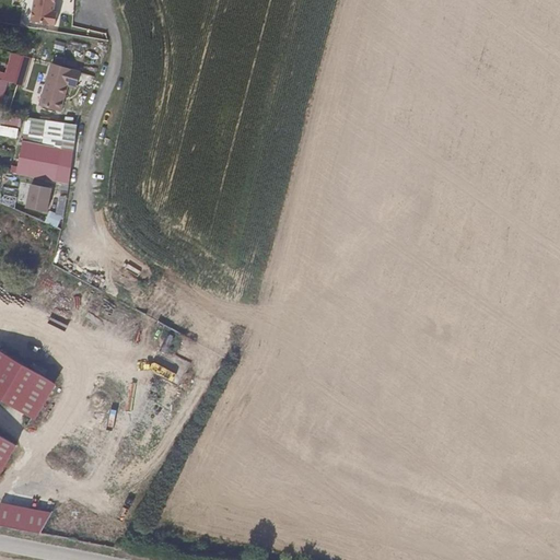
[(57,0),(33,0),(30,23),(53,26),(57,0)]
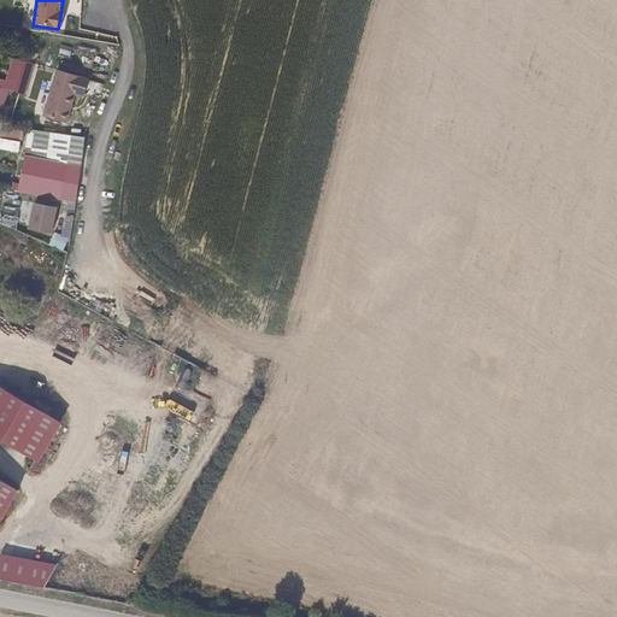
[(76,125),(83,95),(59,89),(52,119),(76,125)]
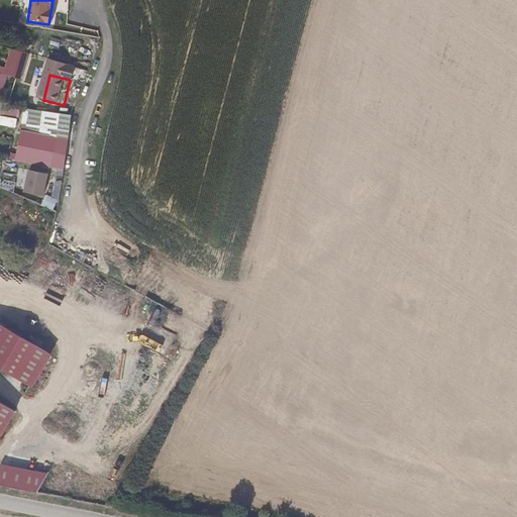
[(73,117),(26,108),(22,128),(69,137),(73,117)]
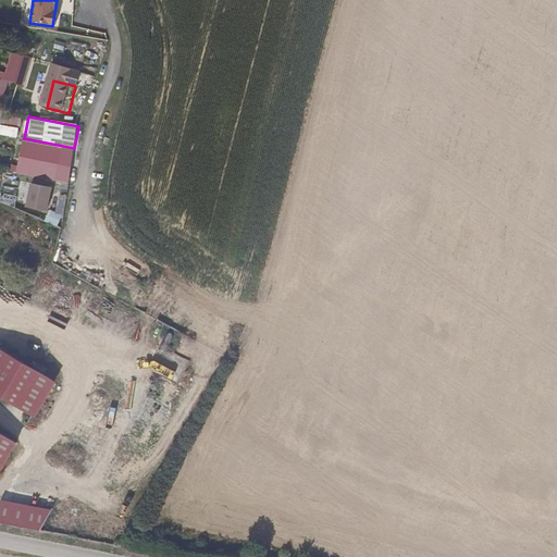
[(75,149),(23,139),(16,173),(69,183),(75,149)]
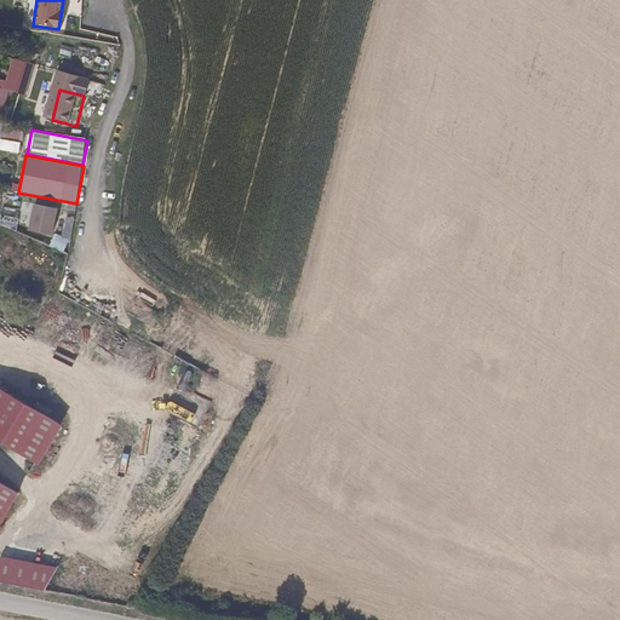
[(61,208),(34,204),(28,229),(55,235),(61,208)]
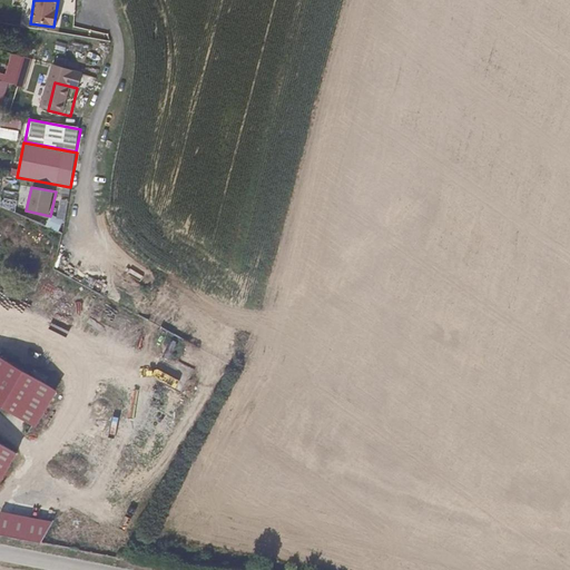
[(65,220),(51,215),(47,226),(59,232),(65,220)]
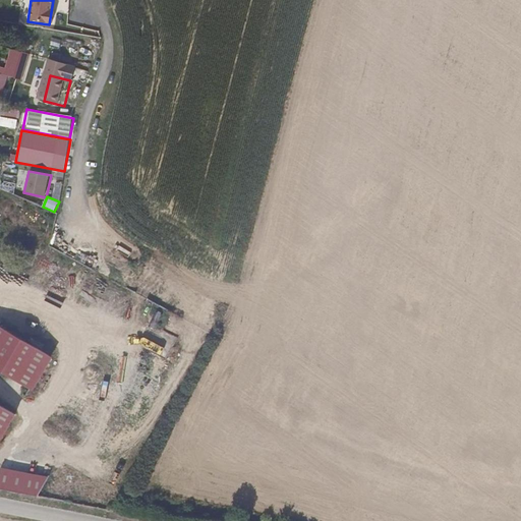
[(0,329),(0,372),(25,389),(45,355),(0,329)]
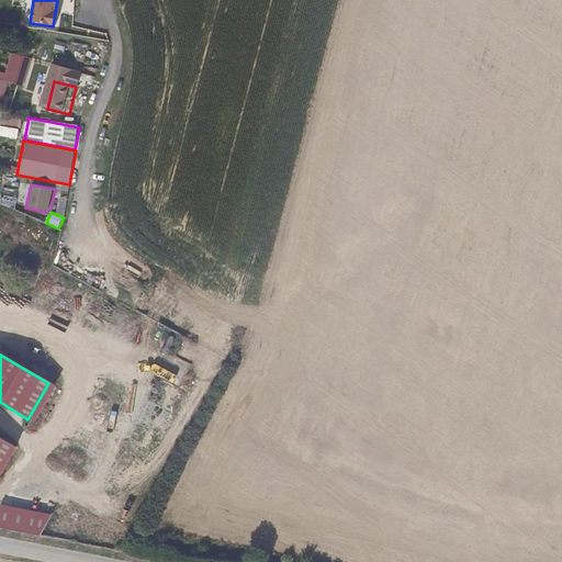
[(0,465),(11,447),(0,439),(0,465)]
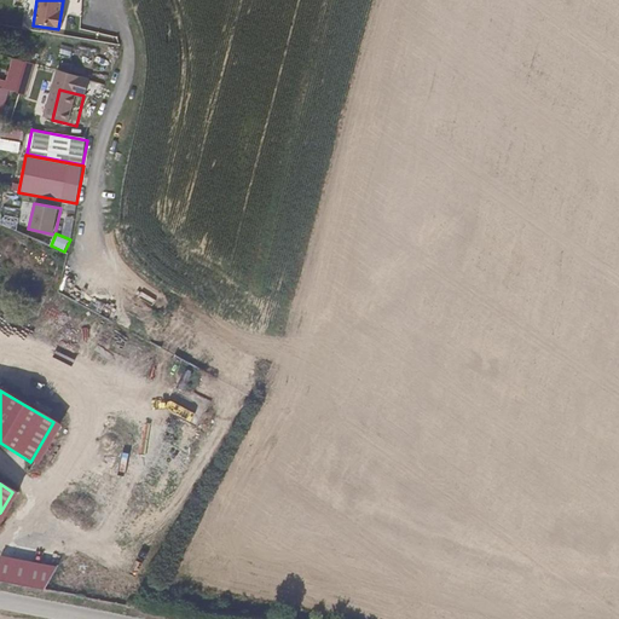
[(0,574),(40,584),(51,567),(0,553),(0,574)]
